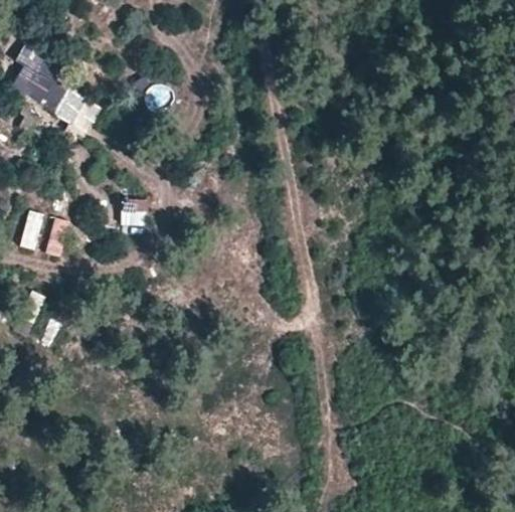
[(0,126),(0,155),(8,160),(20,139),(0,126)]
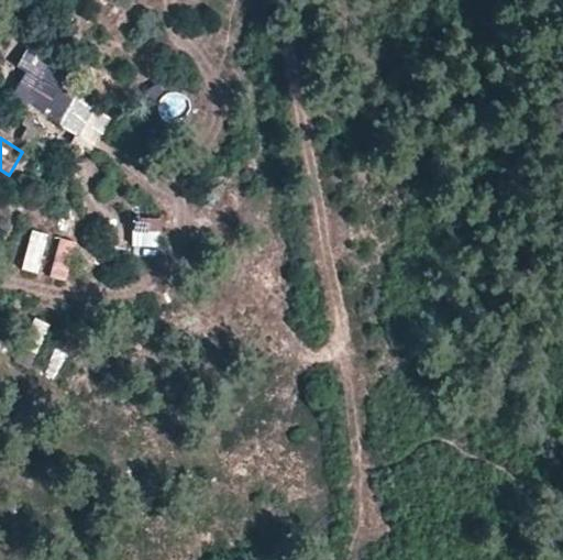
[(162,248),(163,222),(133,221),(132,248),(162,248)]
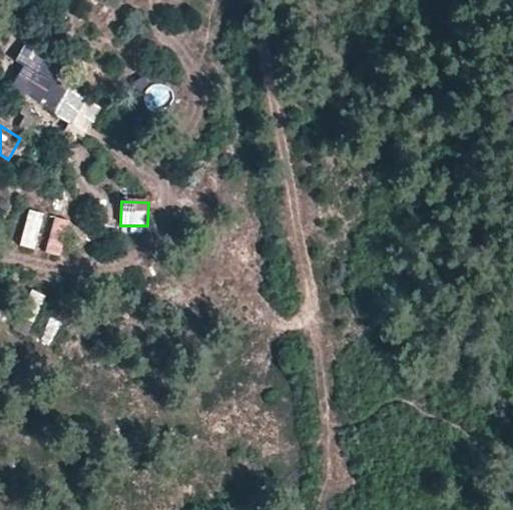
[(28,209),(22,246),(37,248),(43,211),(28,209)]
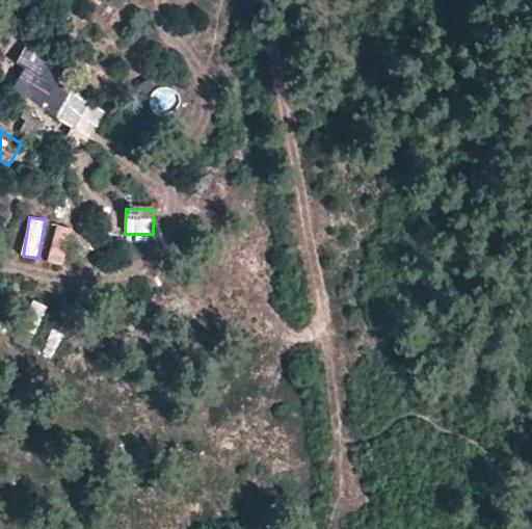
[(55,222),(46,262),(63,266),(73,228),(55,222)]
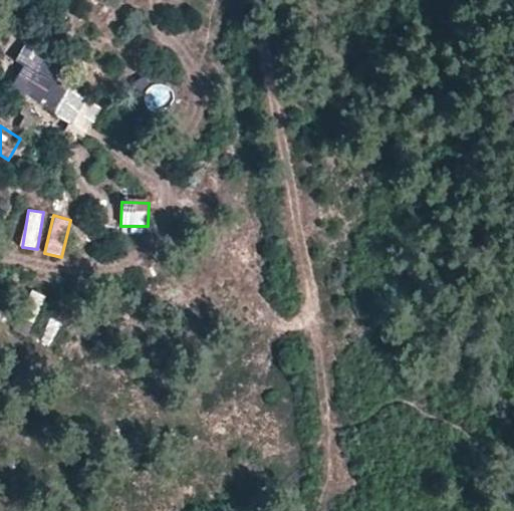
[(51,316),(38,339),(49,345),(61,321),(51,316)]
